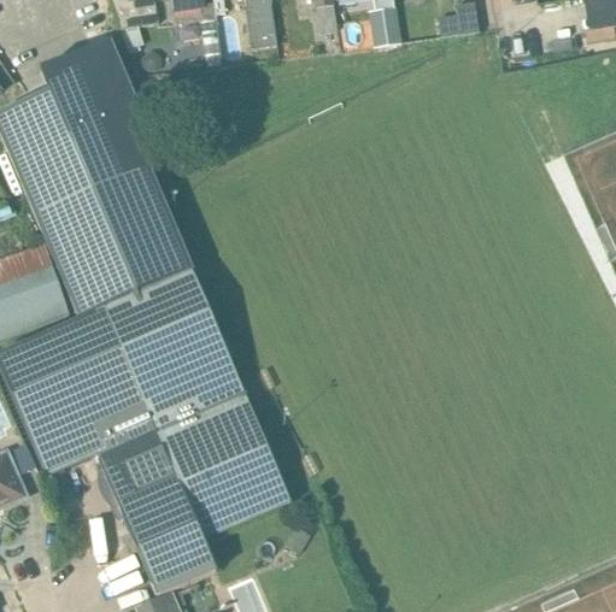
[(112,0),(119,24),(122,28),(159,22),(154,0),(112,0)]
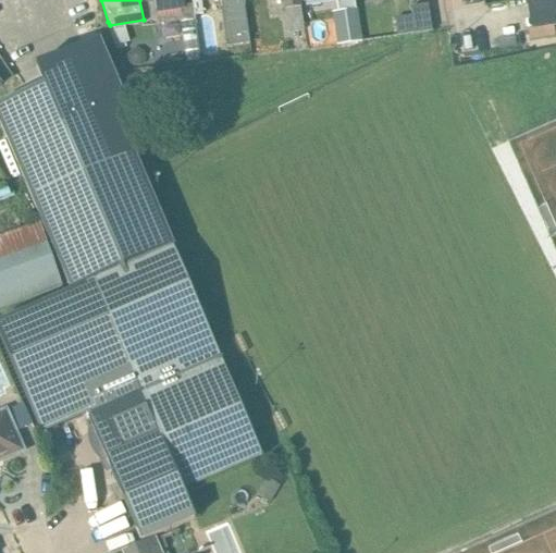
[(157,0),(159,20),(195,14),(193,2),(185,3),(184,0),(157,0)]
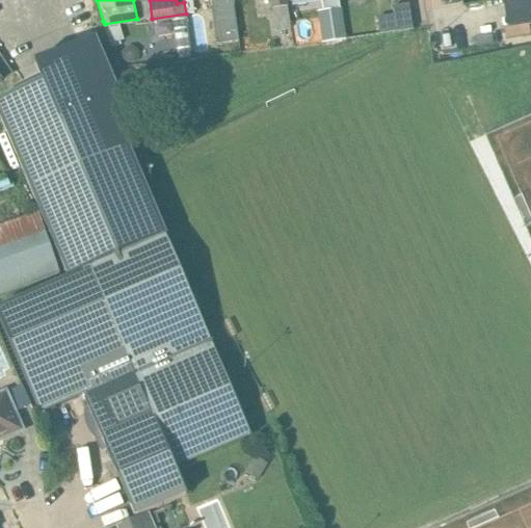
[(184,0),(186,10),(195,9),(193,0),(212,0),(213,4),(212,4),(219,51),(238,48),(237,38),(239,37),(234,2),(235,2),(235,0),(184,0)]
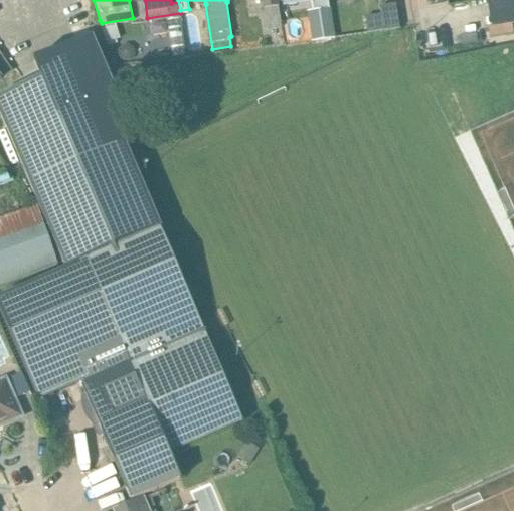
[(262,0),(263,6),(265,5),(268,27),(283,25),(279,0),(262,0)]
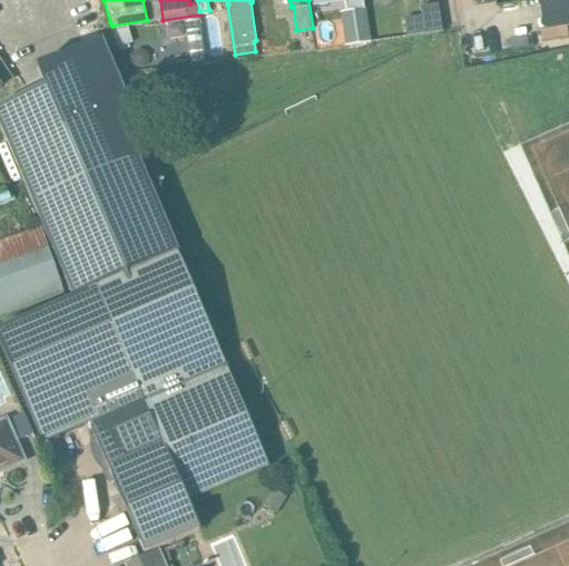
[(440,1),(421,3),(425,31),(443,28),(440,1)]
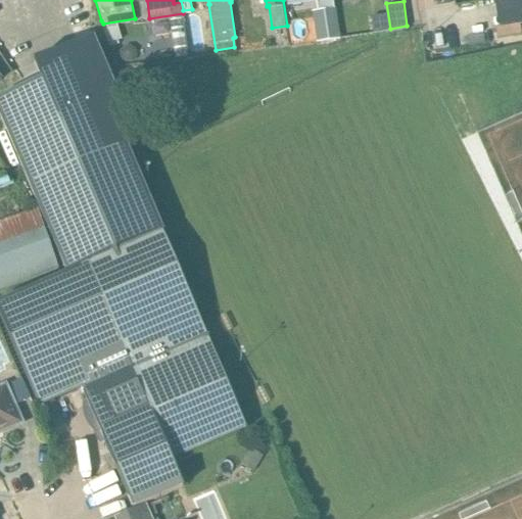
[(337,5),(313,8),(317,39),(341,36),(337,5)]
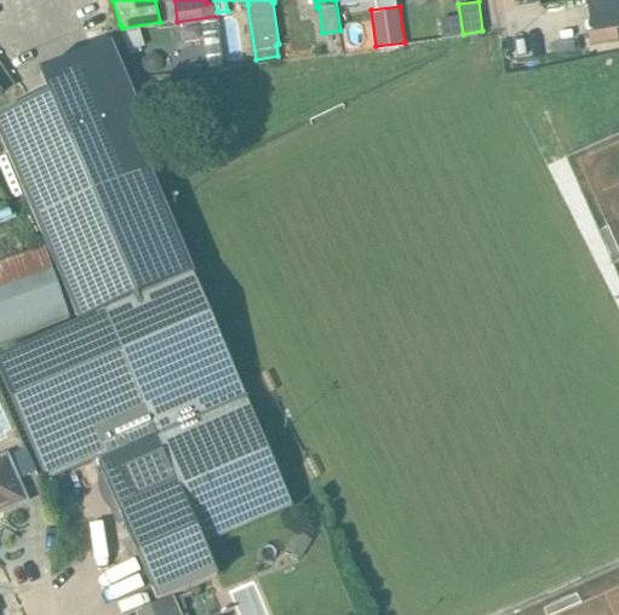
[(0,113),(0,130),(81,322),(195,274),(147,160),(160,154),(112,40),(41,70),(51,92),(0,113)]
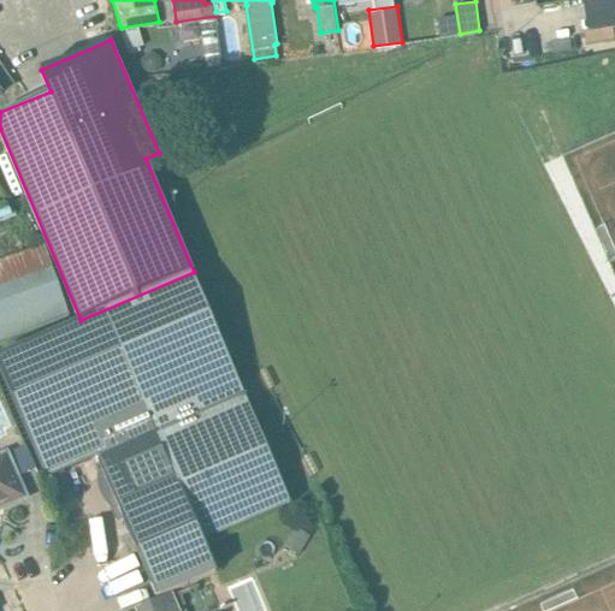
[(0,337),(71,313),(46,241),(0,256),(0,337)]
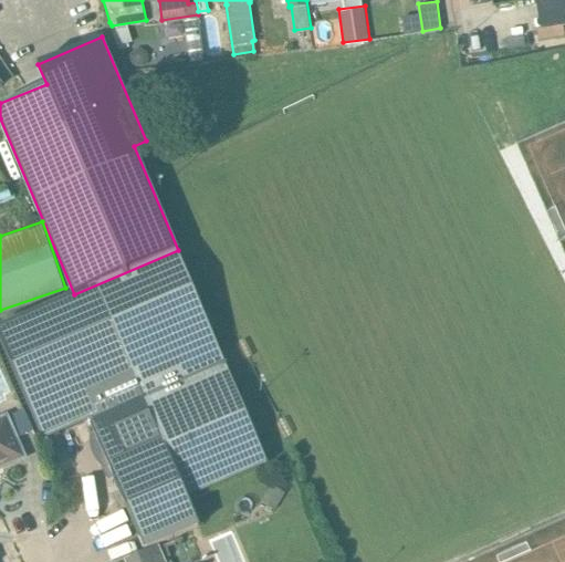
[(268,460),(187,271),(178,250),(74,294),(0,324),(0,334),(43,436),(89,417),(144,548),(199,526),(186,495),(268,460)]
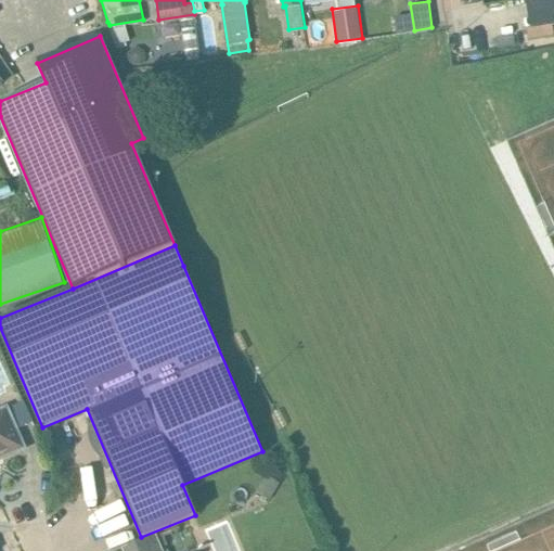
[(0,409),(0,455),(23,445),(7,407),(0,409)]
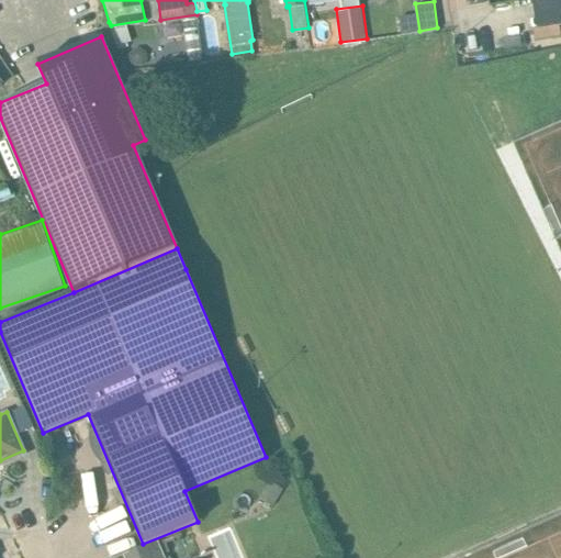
[(157,539),(123,554),(125,557),(165,557),(166,557),(157,539)]
